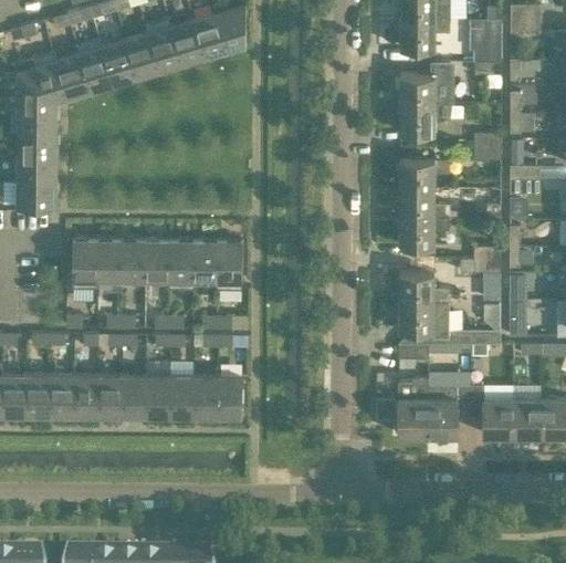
[(113,0),(111,0),(100,3),(103,14),(116,11),(113,0)]
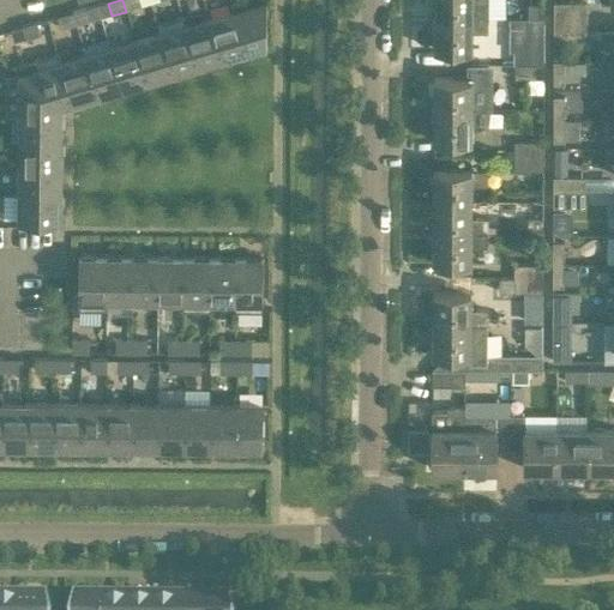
[(138,0),(122,0),(126,12),(140,7),(138,0)]
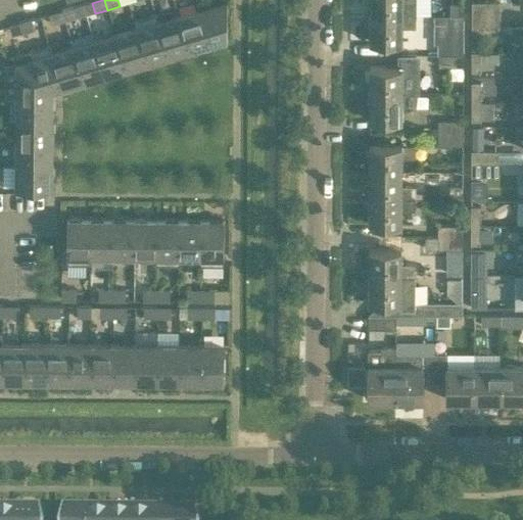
[(369,0),(370,16),(416,17),(415,0),(369,0)]
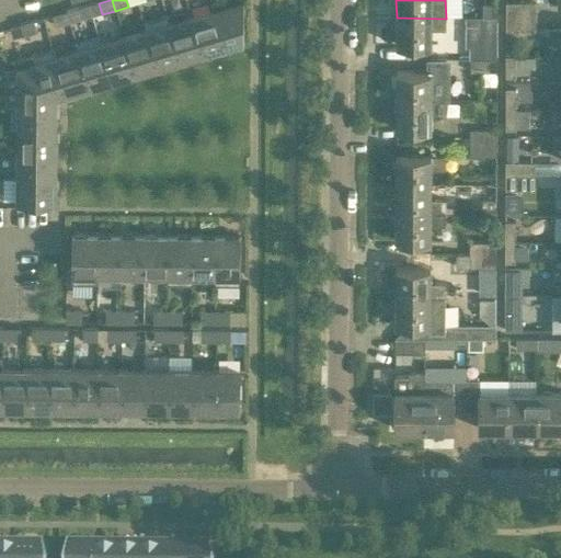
[(243,3),(214,12),(220,33),(226,50),(243,45),(243,3)]
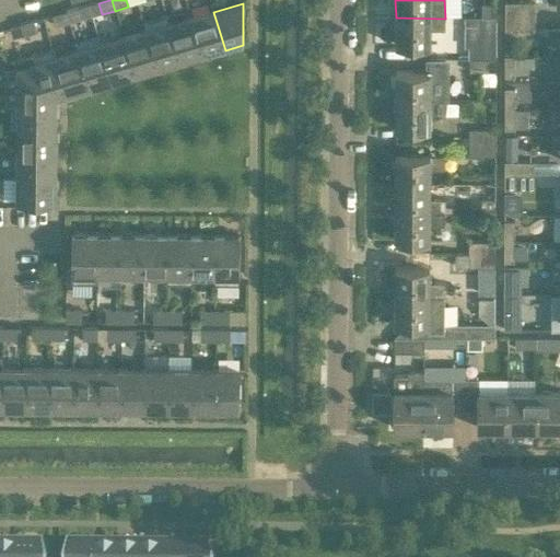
[(505,6),(505,19),(534,19),(535,4),(505,6)]
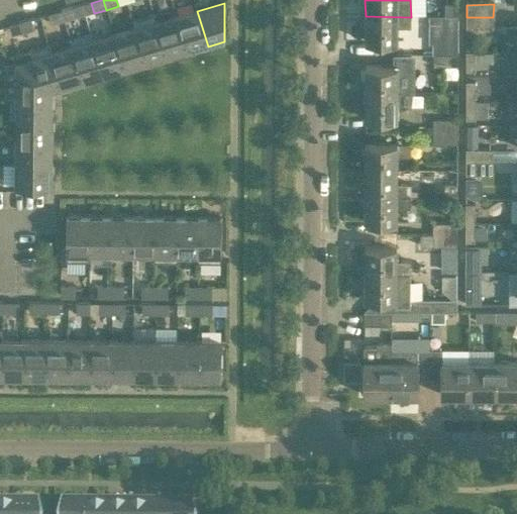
[(445,6),(445,17),(457,17),(457,6),(445,6)]
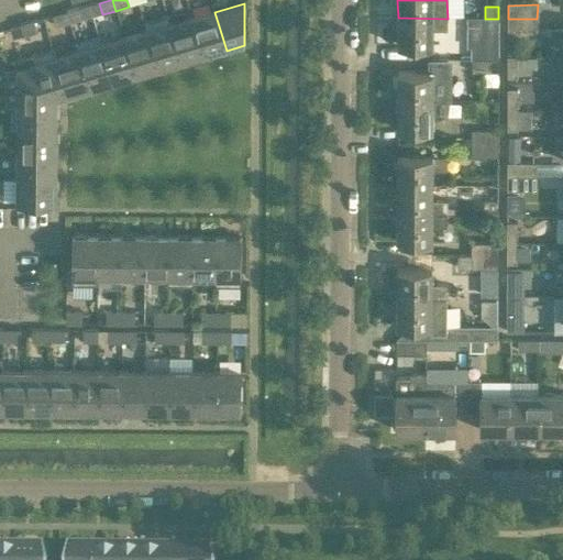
[(80,9),(66,13),(69,24),(84,20),(80,9)]
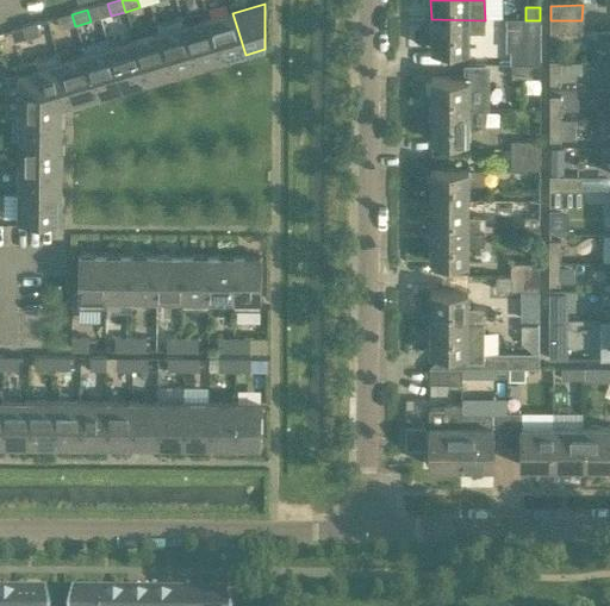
[(232,13),(209,20),(221,62),(246,55),(240,36),(232,13)]
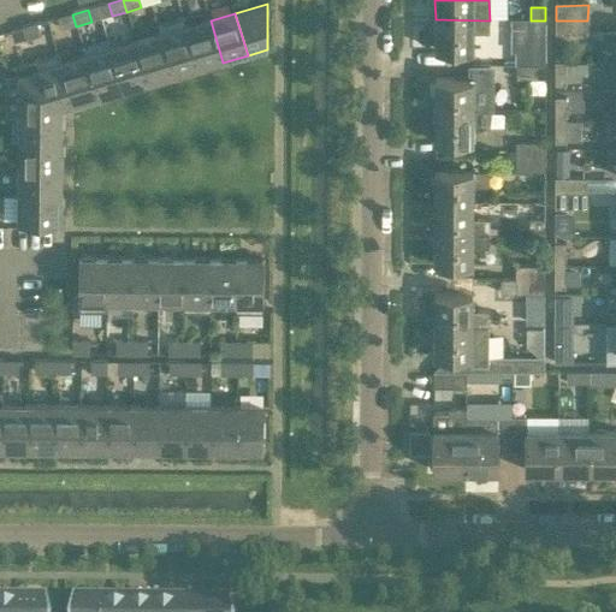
[(72,15),(58,19),(61,31),(76,27),(72,15)]
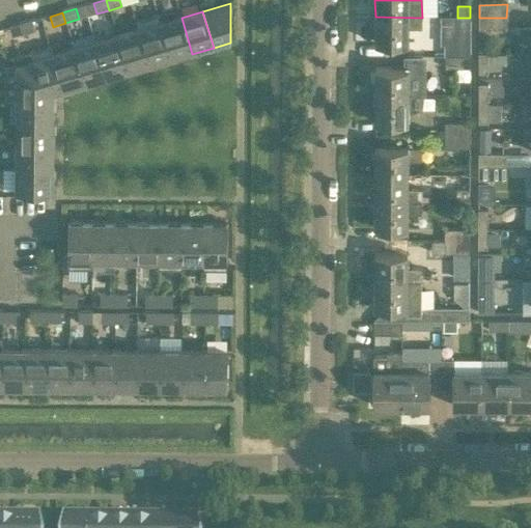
[(375,17),(375,44),(409,44),(409,30),(422,30),(422,18),(375,17)]
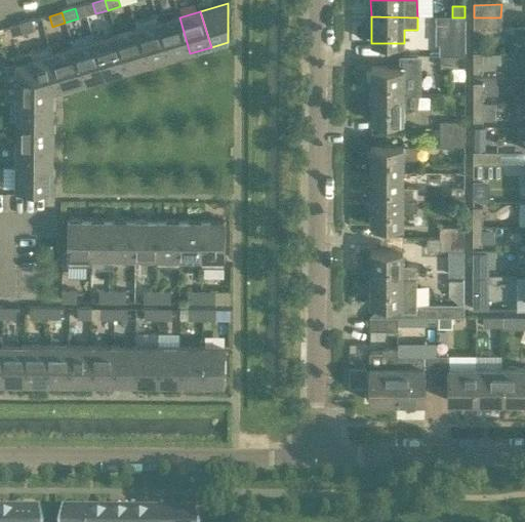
[(179,17),(158,24),(168,59),(190,53),(179,17)]
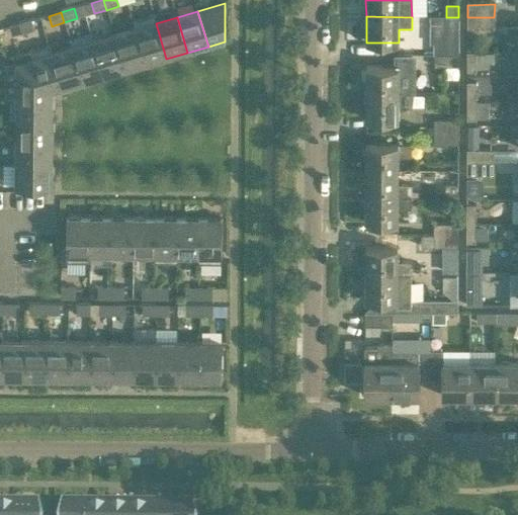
[(467,17),(466,30),(494,29),(494,17),(467,17)]
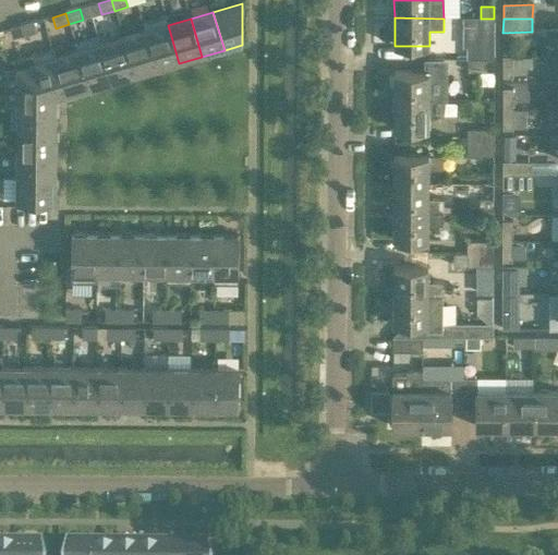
[(167,20),(144,27),(145,32),(156,70),(179,63),(168,25),(167,20)]
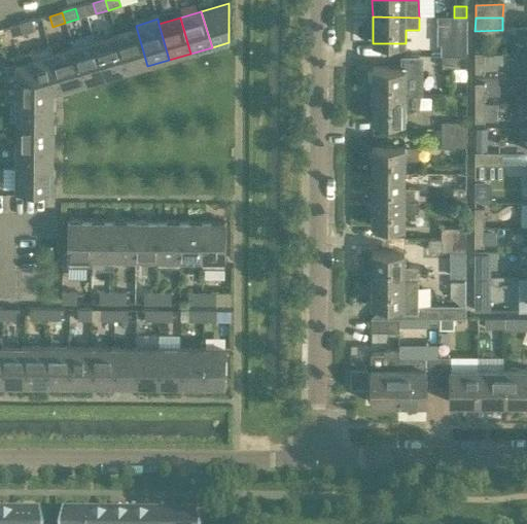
[(33,23),(19,27),(22,37),(35,33),(33,23)]
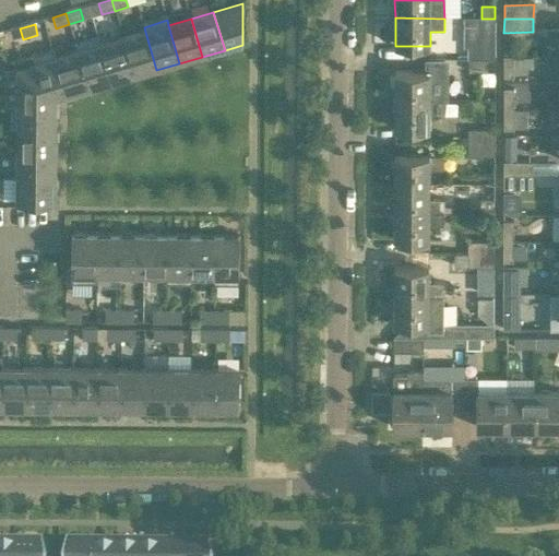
[(145,32),(123,38),(134,77),(156,70),(145,32)]
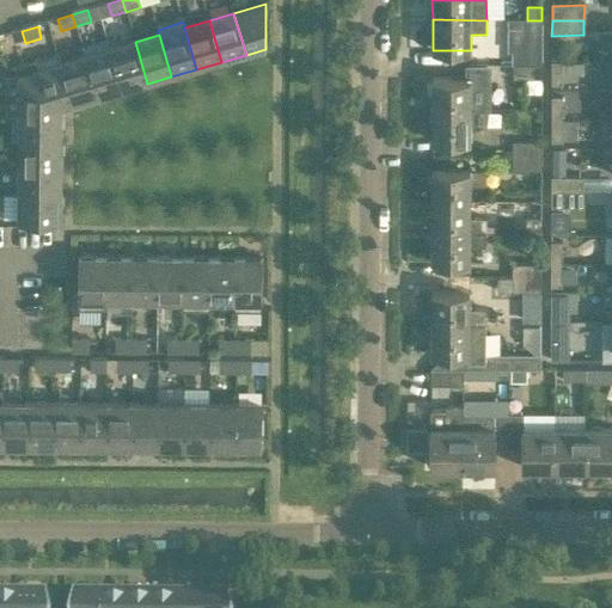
[(135,42),(110,50),(122,91),(147,84),(135,42)]
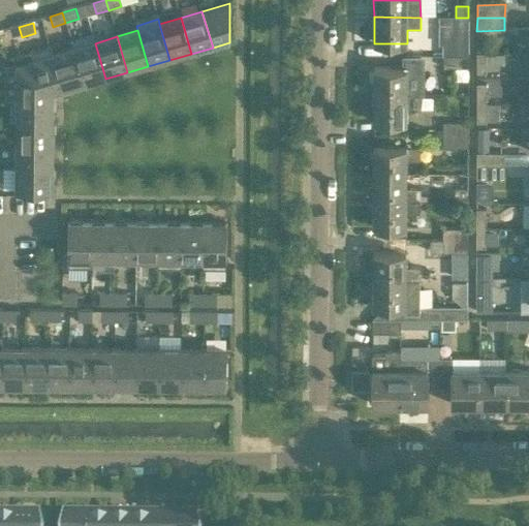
[(93,37),(71,43),(73,49),(73,50),(84,85),(105,79),(95,43),(93,37)]
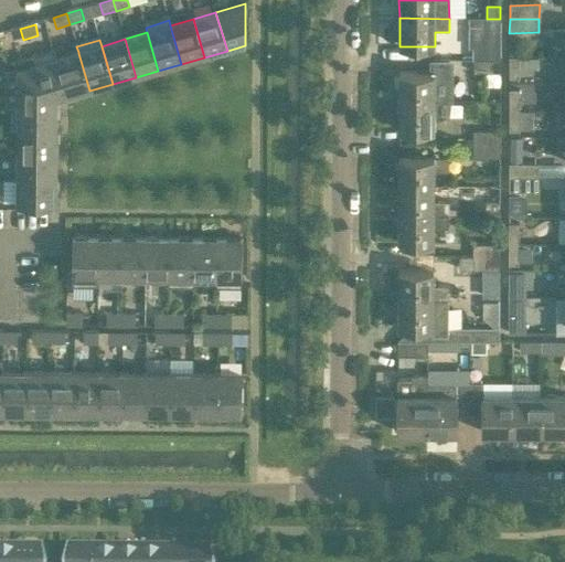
[(473,49),(473,61),(500,61),(500,49),(473,49)]
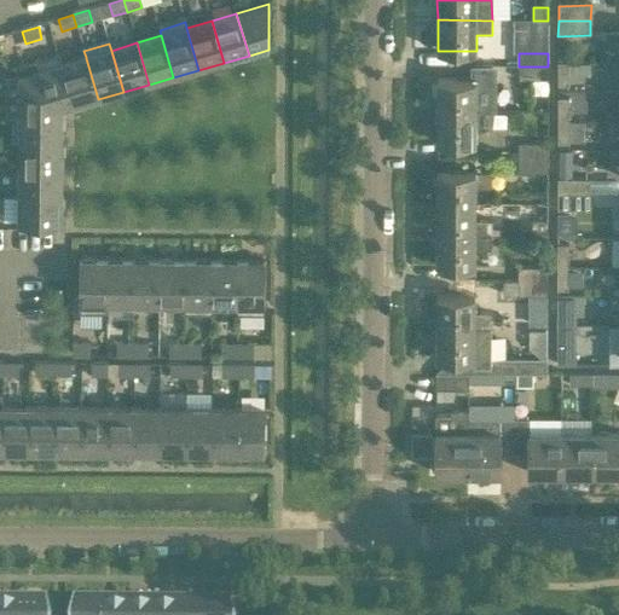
[(58,56),(10,70),(21,77),(63,110),(73,106),(61,65),(58,56)]
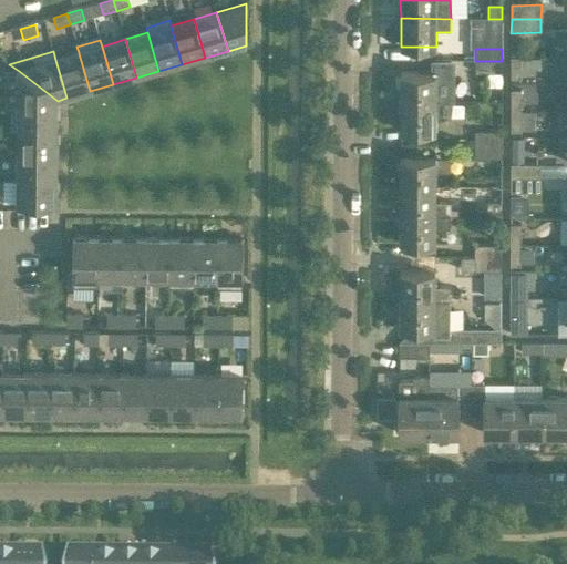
[(79,53),(55,60),(66,98),(90,91),(79,53)]
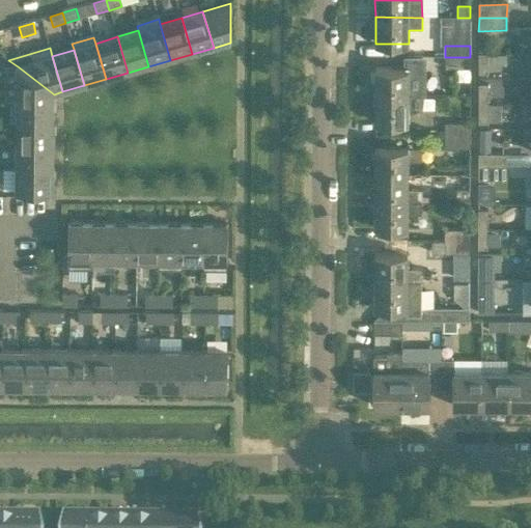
[(478,56),(478,75),(487,75),(487,66),(487,56),(478,56)]
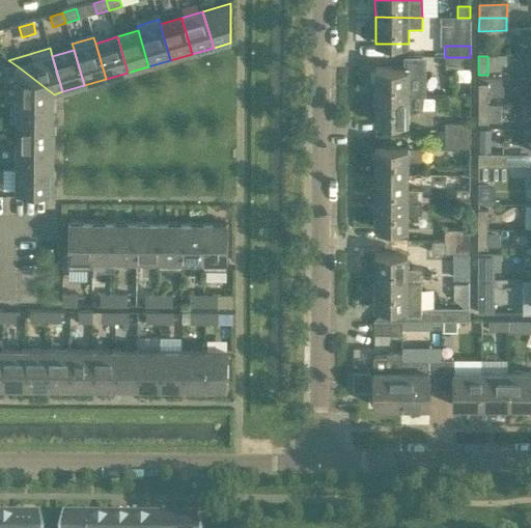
[(492,56),(492,66),(505,66),(505,56),(492,56)]
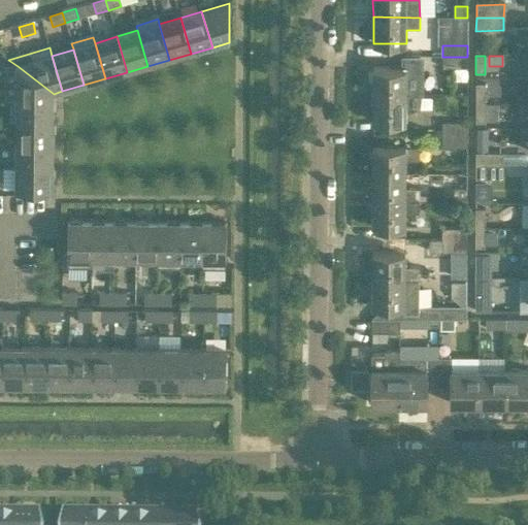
[(442,57),(442,69),(467,69),(467,57),(442,57)]
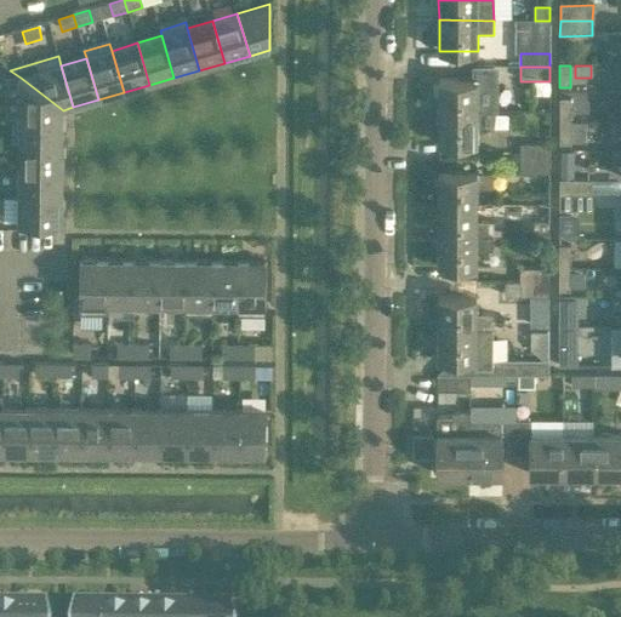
[(438,81),(438,114),(494,114),(494,72),(474,72),(474,83),(438,81)]
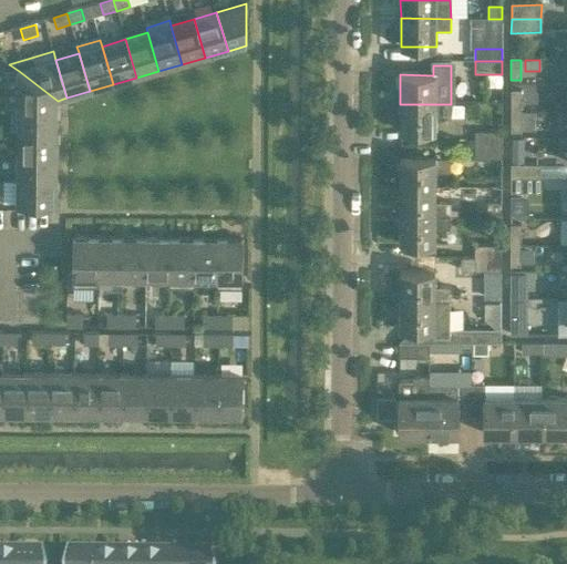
[(18,74),(6,74),(7,111),(9,111),(18,110),(58,111),(58,101),(19,71),(18,72),(18,74)]
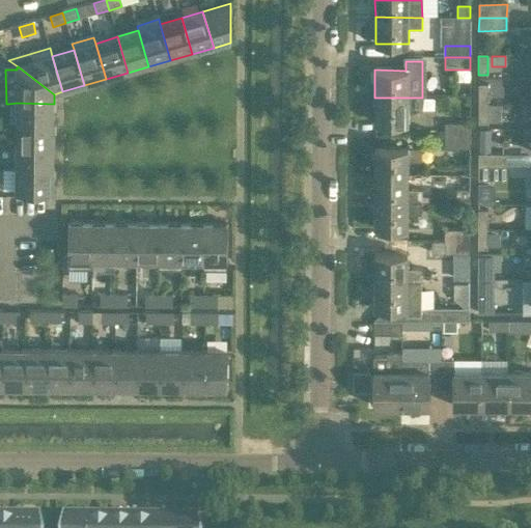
[(478,86),(478,105),(487,106),(487,86),(478,86)]
